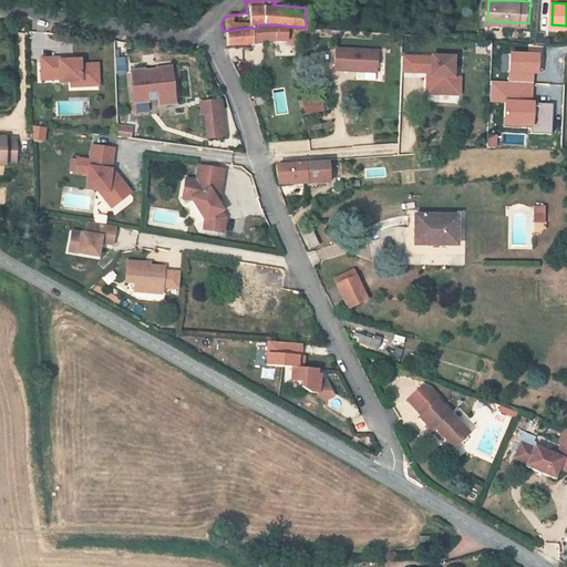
[(250,28),(223,31),(226,43),(261,39),(286,40),(286,43),(299,44),(299,39),(305,39),(306,28),(275,24),(259,24),(257,28),(250,28)]
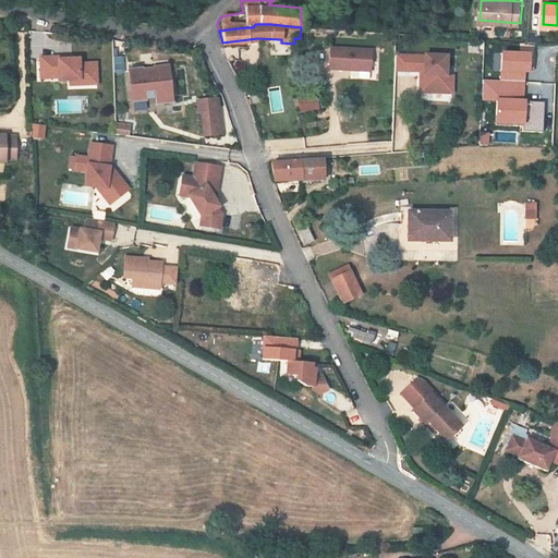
[(371,72),(372,48),(328,47),(328,71),(371,72)]
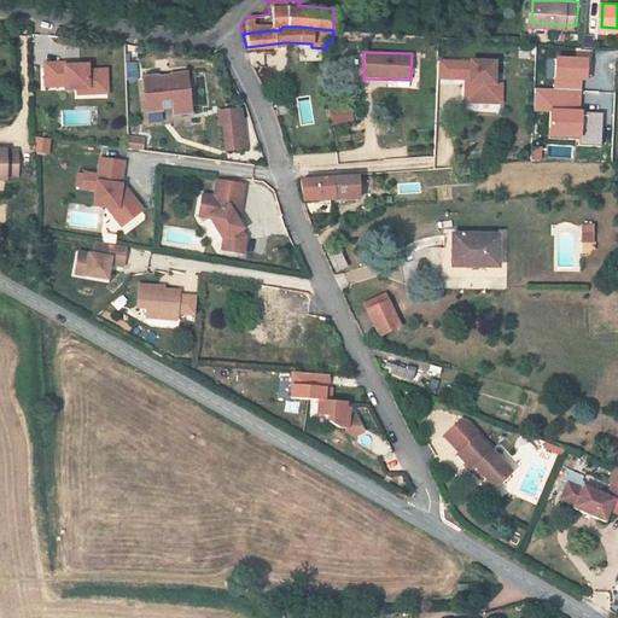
[(83,58),(54,58),(56,82),(75,81),(75,85),(88,83),(98,83),(104,88),(117,88),(117,64),(98,65),(98,60),(91,60),(83,60),(83,58)]
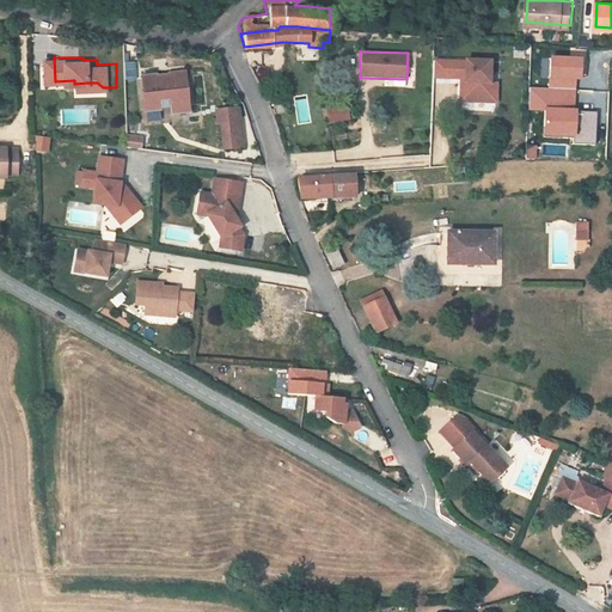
[(472,77),(514,74),(514,57),(471,60),(472,77)]
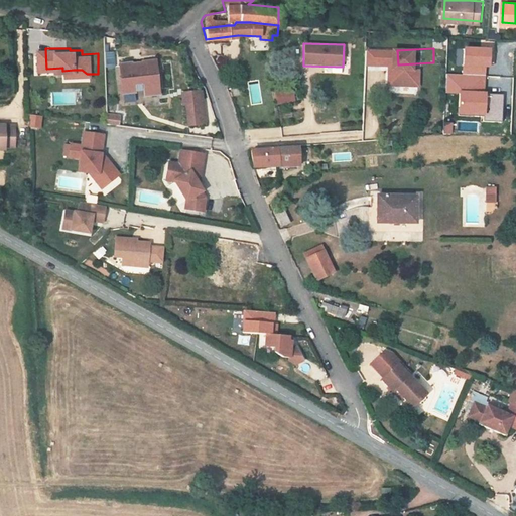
[(349,68),(398,65),(397,50),(349,52),(349,68)]
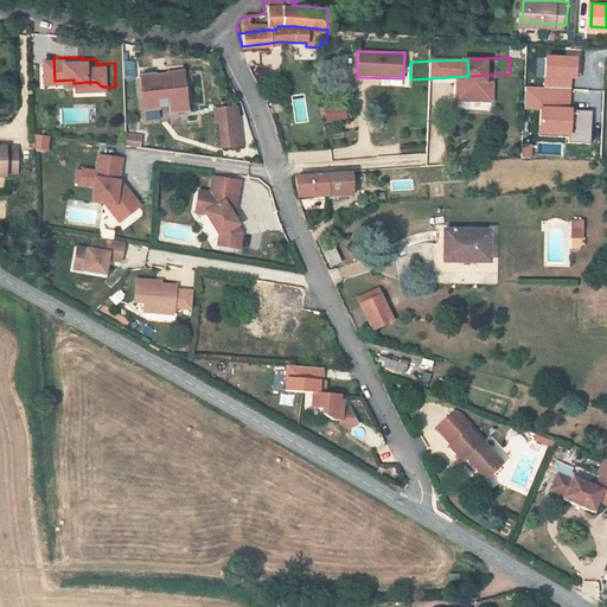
[(164,69),(151,71),(151,74),(154,104),(168,103),(167,94),(179,93),(180,107),(197,106),(192,66),(176,68),(176,69),(164,70),(164,69)]
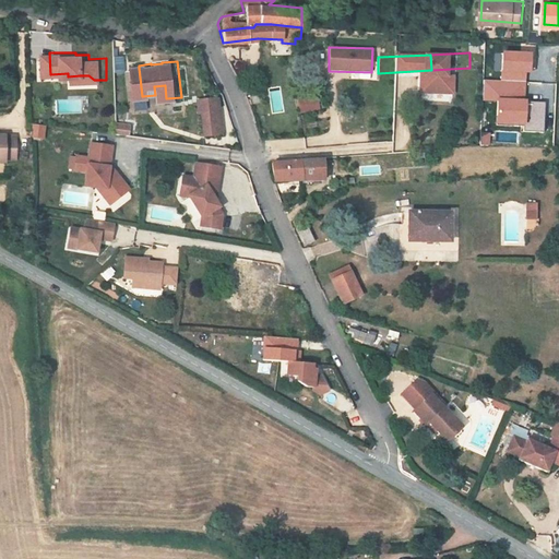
[(241,73),(247,84),(264,79),(260,67),(241,73)]
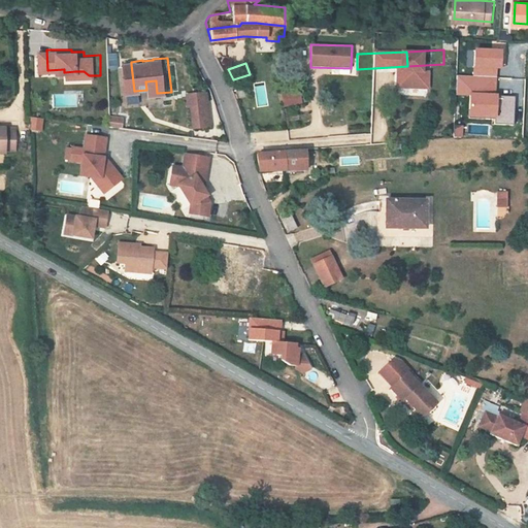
[(284,81),(287,97),(304,95),(300,78),(284,81)]
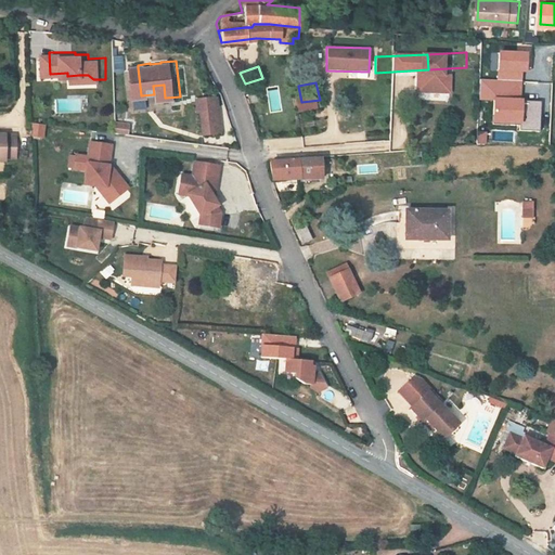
[(211,98),(194,101),(195,113),(198,112),(202,134),(219,131),(216,108),(213,110),(211,98)]
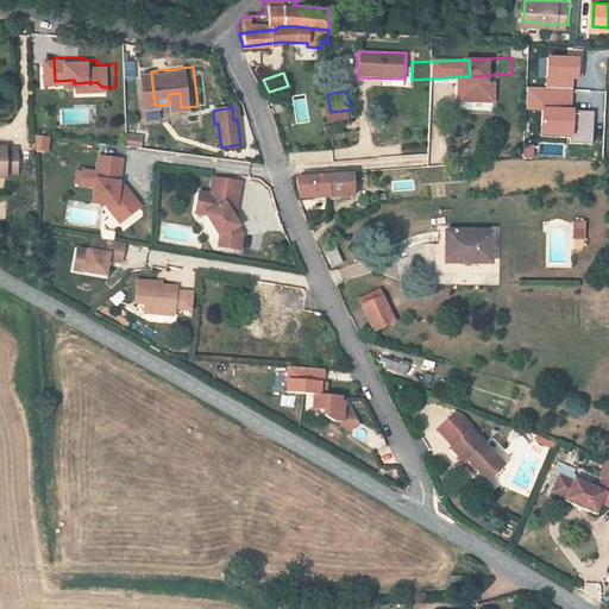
[(127,135),(125,146),(139,149),(142,137),(127,135)]
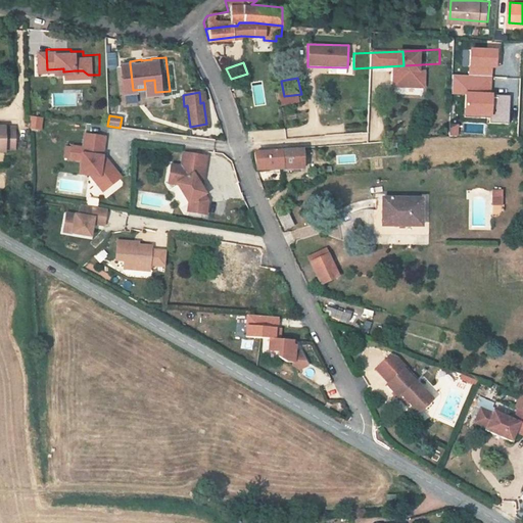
[(0,146),(15,147),(15,142),(25,143),(25,123),(0,122),(0,146)]
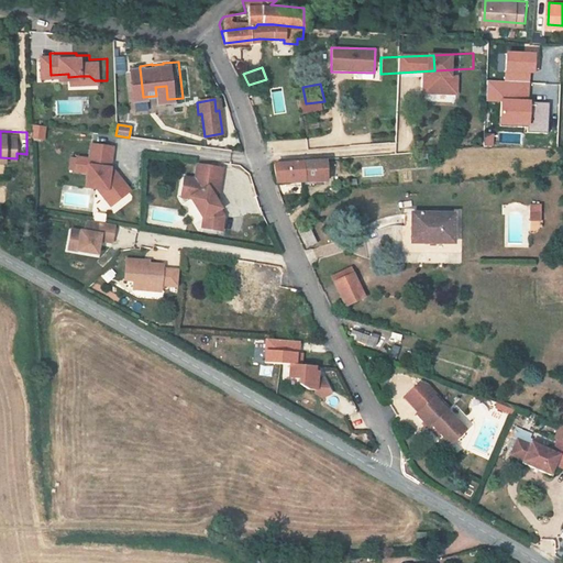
[(86,176),(85,190),(96,191),(106,192),(116,203),(128,192),(114,177),(110,176),(108,174),(108,168),(109,150),(88,147),(87,163),(75,162),(73,175),(86,176)]
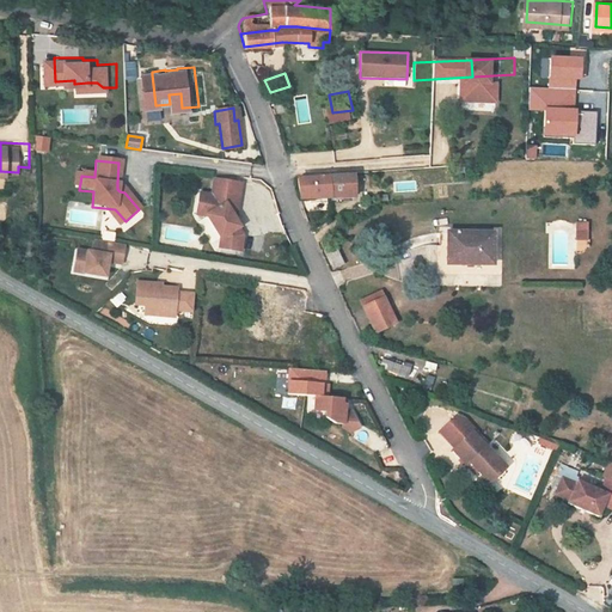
[(195,213),(204,214),(219,237),(218,245),(239,248),(242,232),(237,225),(238,224),(230,212),(234,209),(237,181),(210,177),(209,194),(197,191),(195,213)]
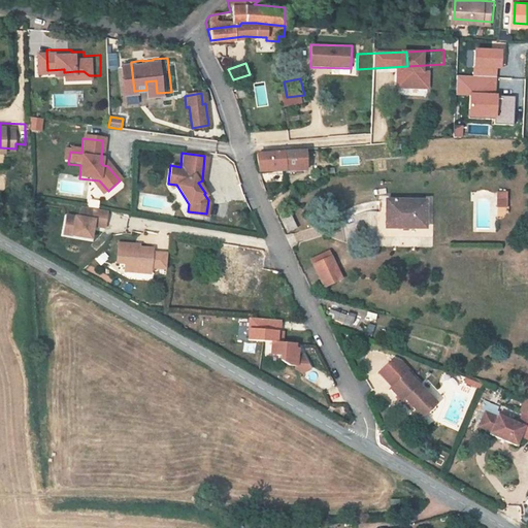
[(260,169),(284,169),(284,155),(259,155),(260,169)]
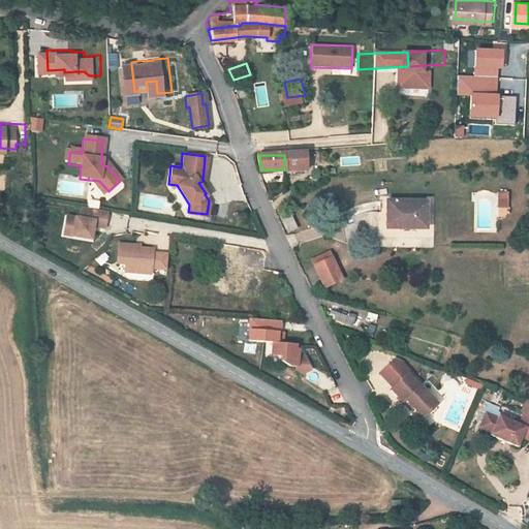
[(284,169),(284,176),(307,176),(306,155),(290,155),(284,155),(284,169)]
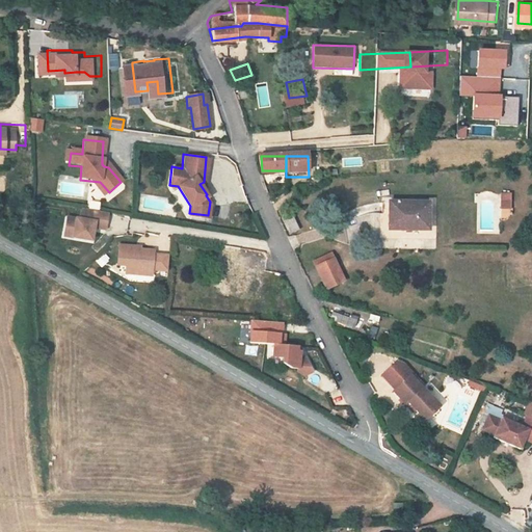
[(100,182),(90,181),(104,196),(109,192),(100,182)]
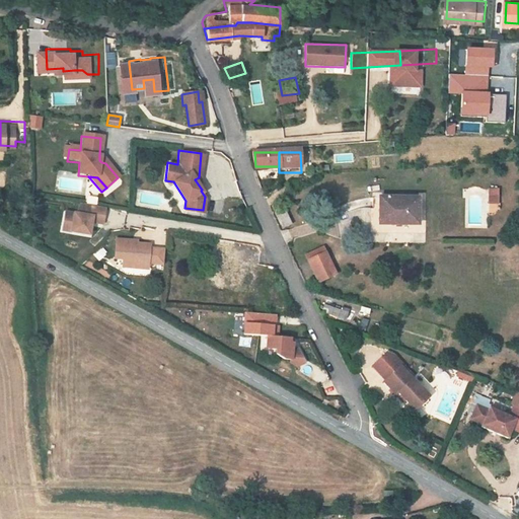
[(489,207),(500,207),(499,194),(488,194),(489,207)]
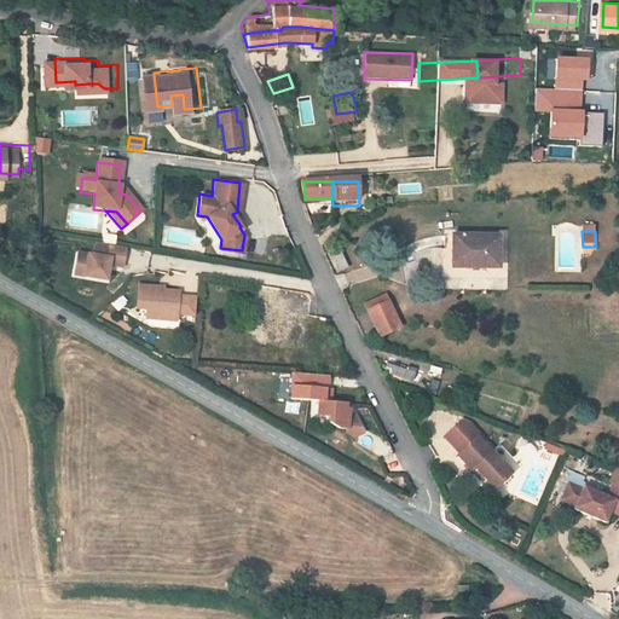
[(503,267),(499,233),(452,238),(456,272),(503,267)]
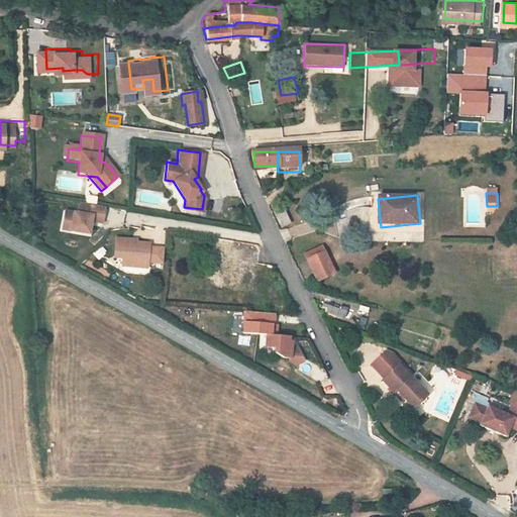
[(289,203),(279,206),(284,224),(294,220),(289,203)]
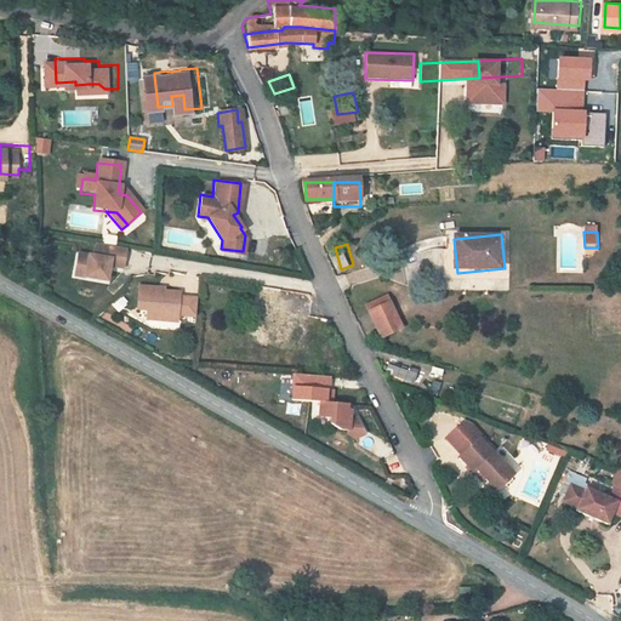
[(85,279),(83,289),(104,291),(107,277),(120,278),(124,258),(92,255),(91,267),(75,266),(74,278),(85,279)]
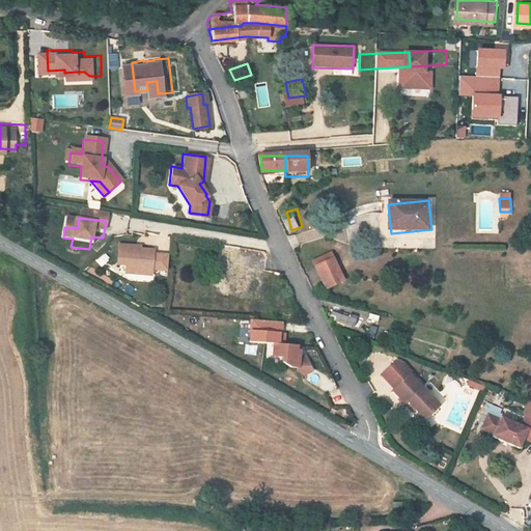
[(73,239),(63,238),(62,246),(71,247),(73,239)]
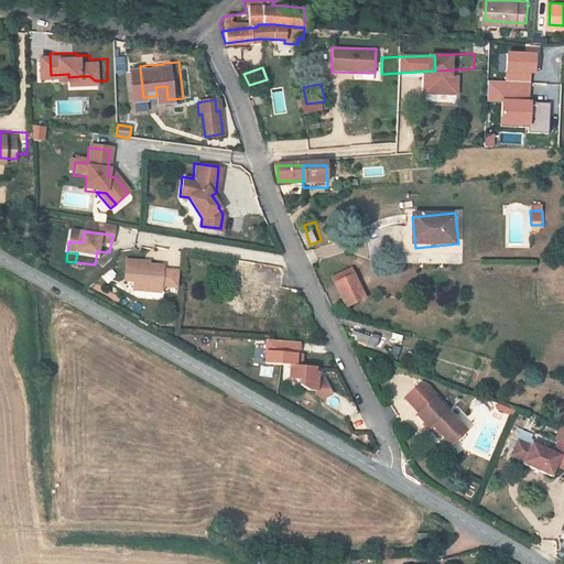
[(360,269),(356,262),(337,271),(342,279),(360,269)]
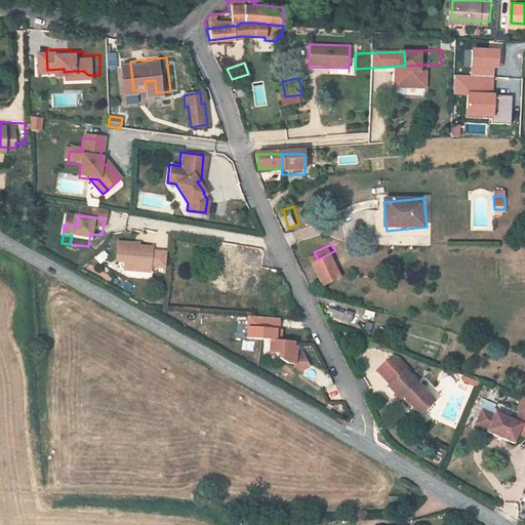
[(230,248),(212,247),(210,268),(218,268),(217,276),(216,285),(227,286),(226,295),(251,297),(253,278),(238,277),(239,270),(229,269),(230,248)]
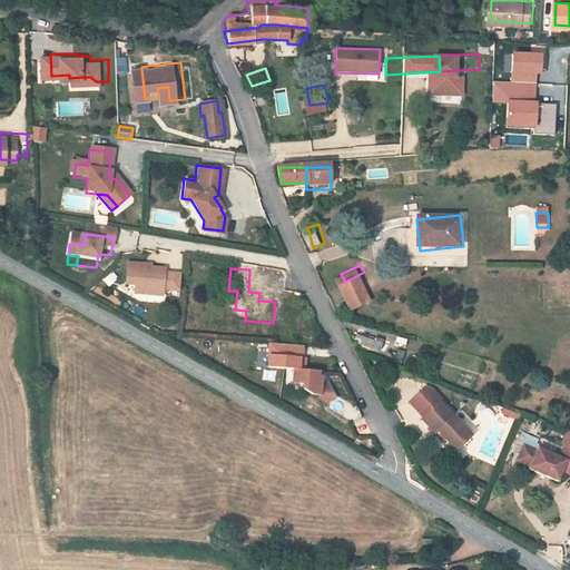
[(143,273),(124,272),(123,293),(133,293),(133,302),(144,302),(144,298),(153,298),(153,296),(160,296),(177,297),(177,281),(161,281),(161,276),(143,275),(143,273)]
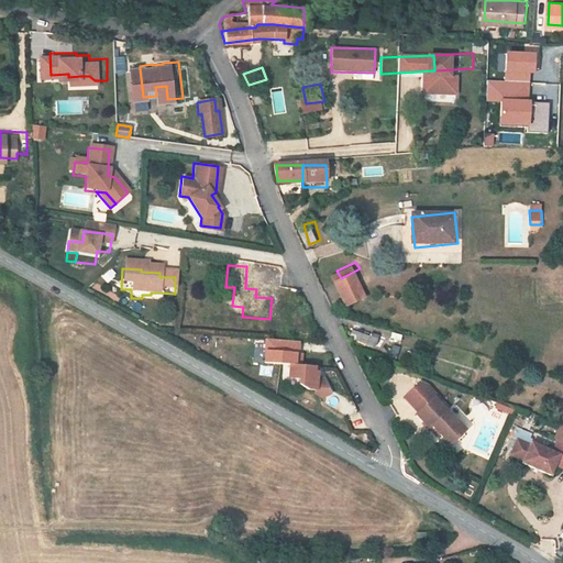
[(360,268),(341,278),(353,300),(372,291),(360,268)]
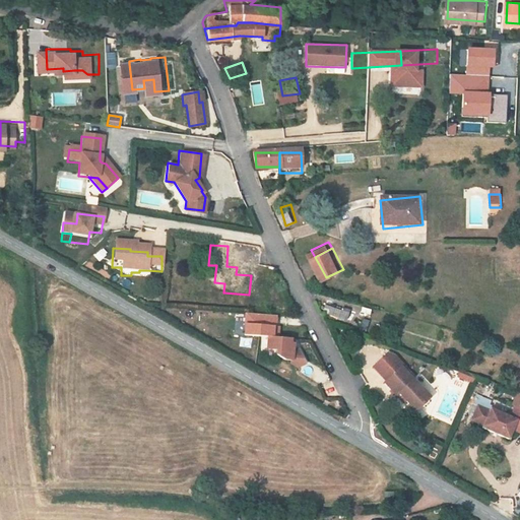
[(216,265),(208,265),(208,272),(215,273),(216,265)]
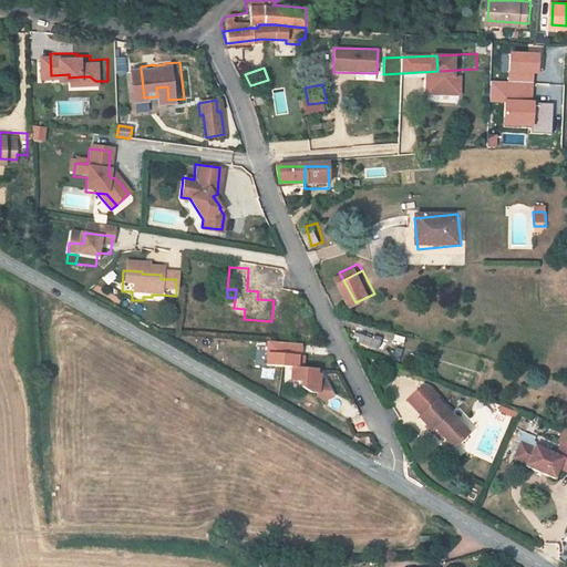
[(299,350),(268,348),(267,371),(292,373),(291,387),(302,388),(301,393),(310,398),(318,399),(318,402),(325,406),(333,402),(326,388),(319,387),(320,381),(317,381),(317,375),(303,374),(303,363),(298,362),(299,350)]
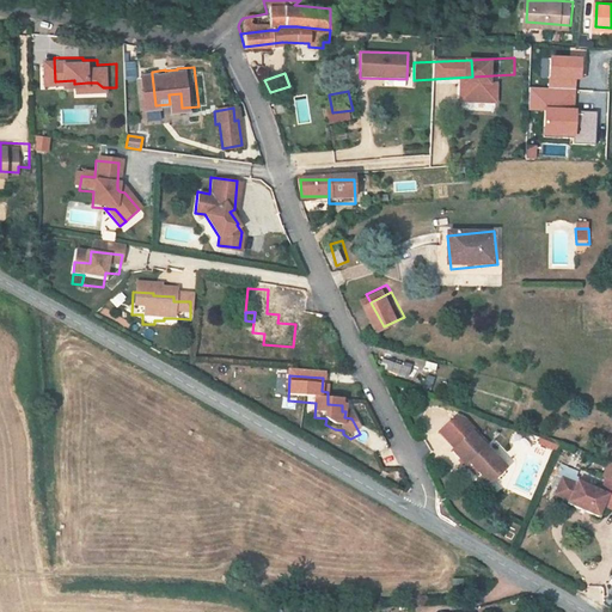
[(461,445),(460,447),(481,470),(483,469),(487,472),(484,475),(493,484),(513,465),(490,440),(493,439),(487,433),(484,434),(479,428),(482,426),(471,415),(463,412),(447,429),(461,445)]
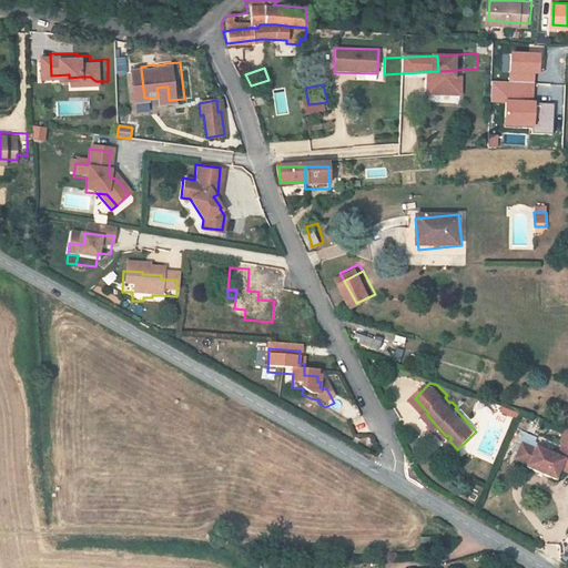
[(514,404),(509,402),(506,409),(516,414),(518,411),(513,408),(514,404)]
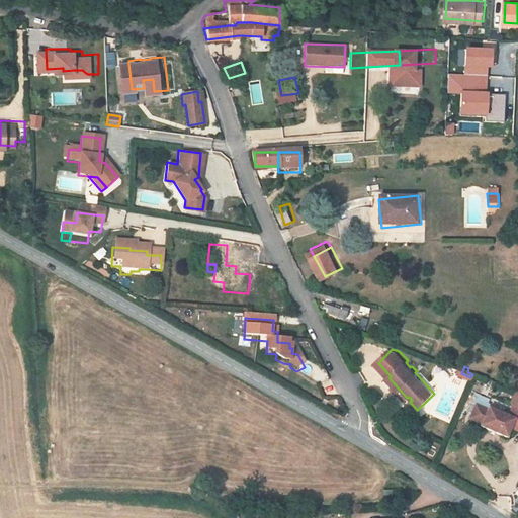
[(479,372),(468,368),(467,372),(472,374),(470,377),(476,379),(479,372)]
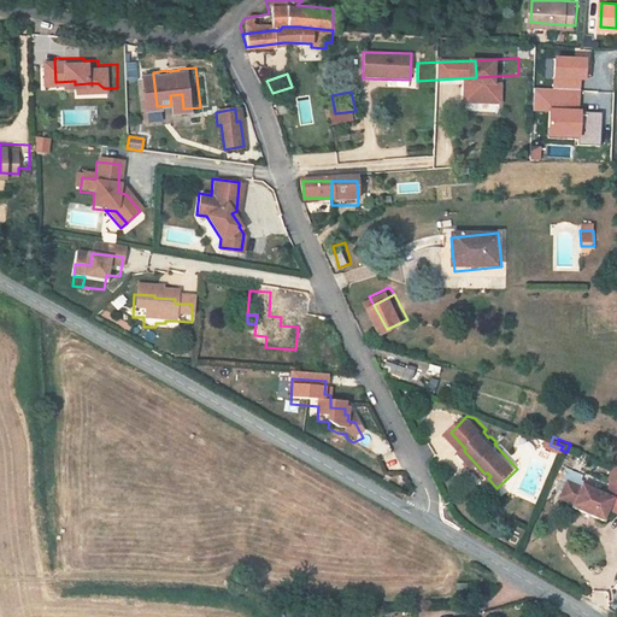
[(577,507),(609,522),(615,512),(616,512),(616,475),(615,482),(616,483),(616,485),(612,497),(588,486),(589,482),(586,481),(588,476),(573,469),(568,479),(573,482),(564,499),(579,505),(577,507)]
